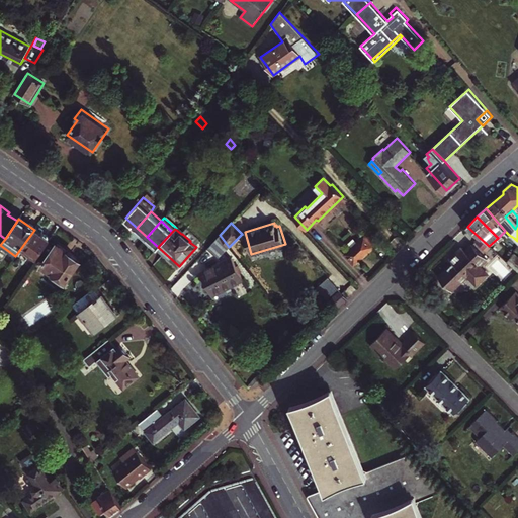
[(34,230),(15,256),(24,262),(29,255),(35,259),(49,240),(34,230)]
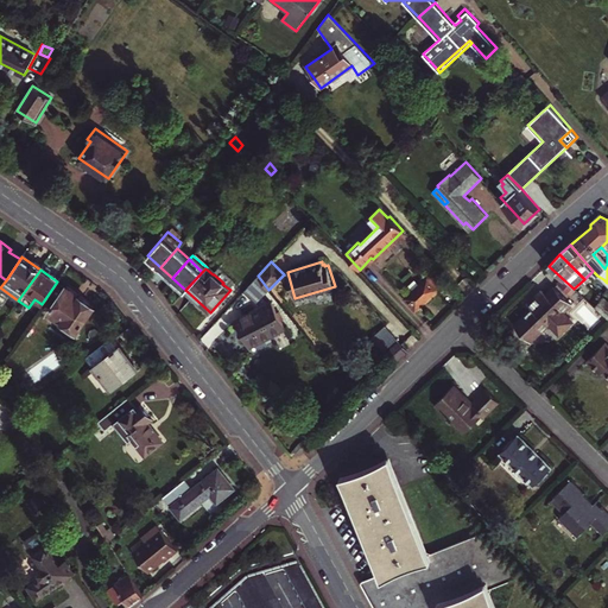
[(268,290),(258,276),(245,290),(257,302),(268,290)]
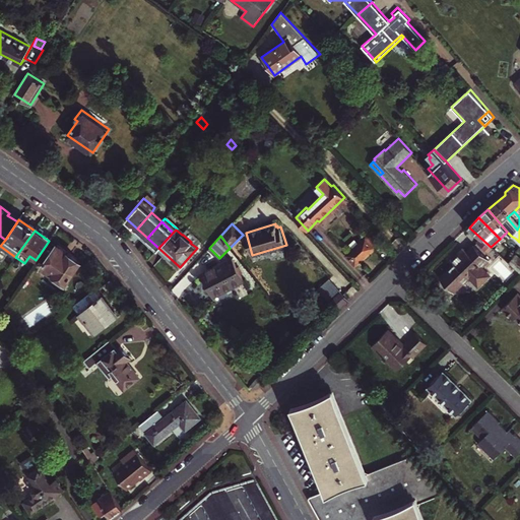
[(373,240),(354,258),(365,268),(383,250),(373,240)]
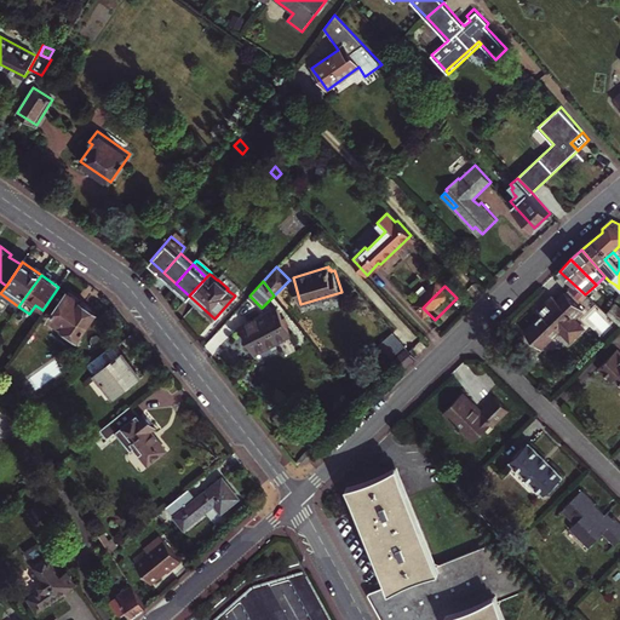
[(95,313),(68,293),(46,322),(63,334),(62,336),(62,338),(69,343),(72,344),(73,342),(74,342),(95,313)]
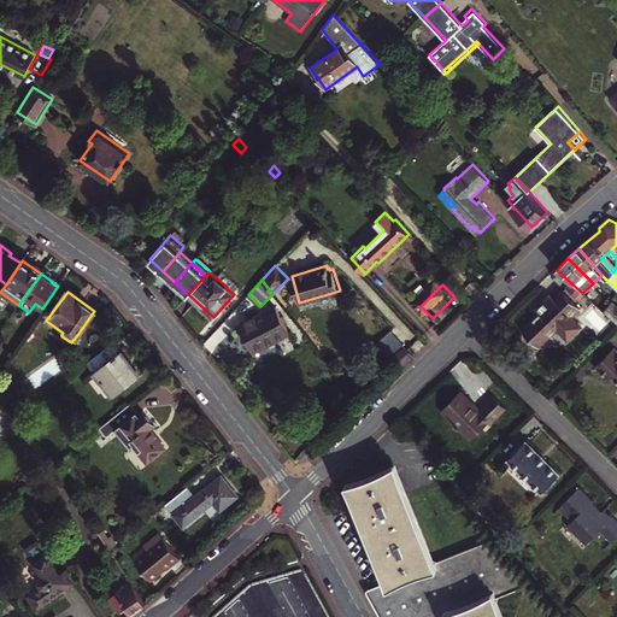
[(536,309),(540,313),(523,330),(539,346),(557,329),(569,341),(582,328),(573,318),(581,310),(562,292),(553,300),(550,295),(536,309)]
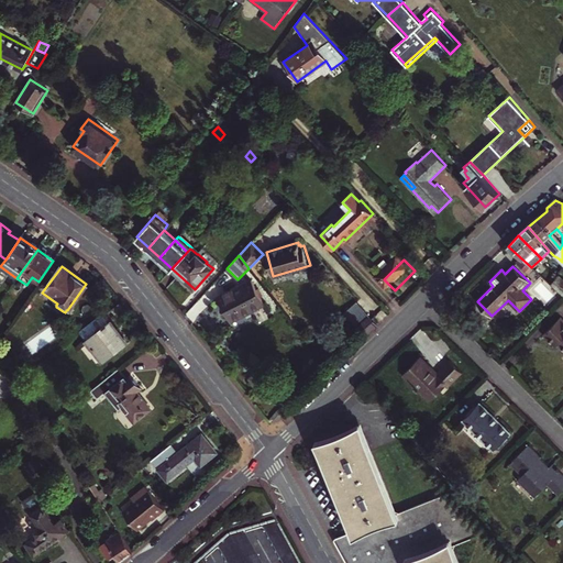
[(562,279),(560,276),(551,285),(562,295),(562,279)]
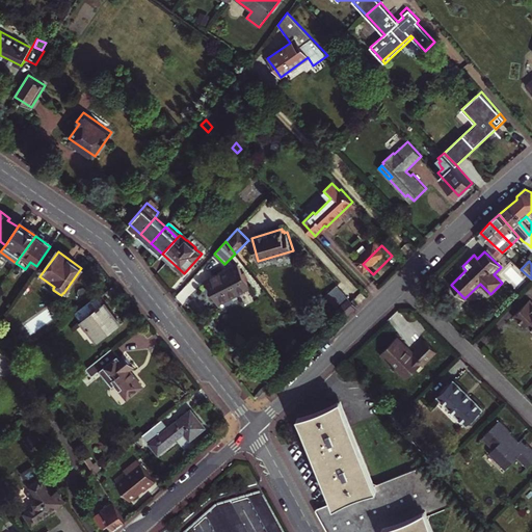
[(207,280),(218,303),(250,287),(238,264),(207,280)]
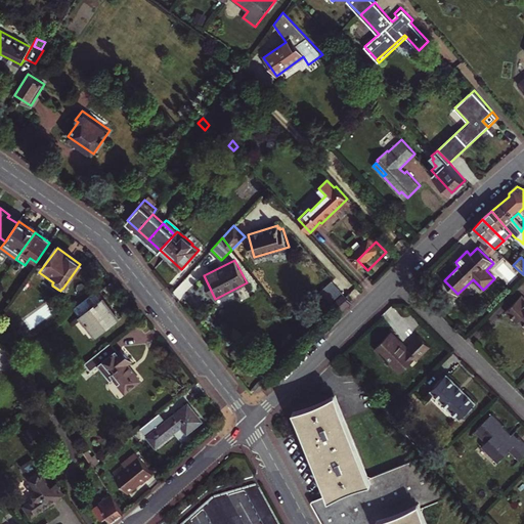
[(341,313),(352,302),(332,281),(320,293),(334,305),(331,308),(335,313),(338,310),(341,313)]
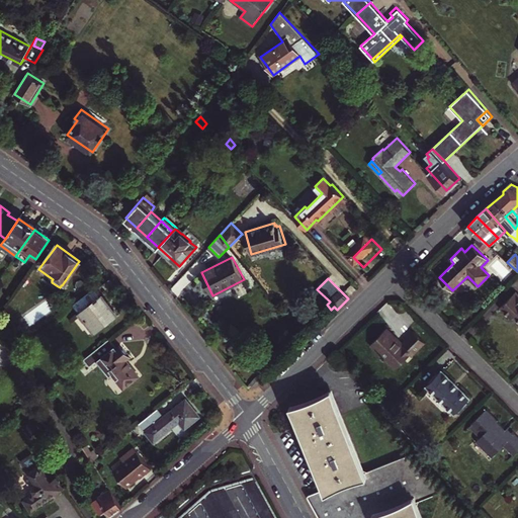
[(102,295),(96,288),(74,307),(80,314),(78,316),(84,323),(87,321),(97,333),(118,315),(102,295)]
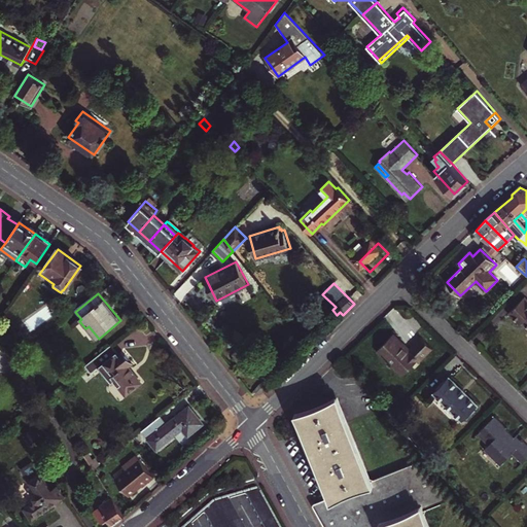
[(526,299),(508,316),(519,327),(523,324),(526,328),(526,299)]
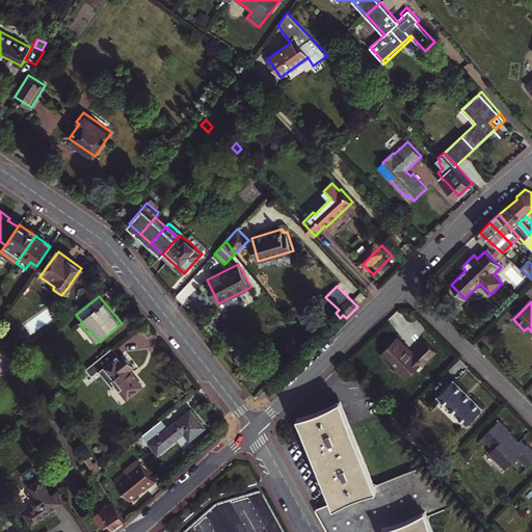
[(381,354),(406,379),(422,365),(424,367),(437,353),(425,341),(413,353),(397,338),(381,354)]
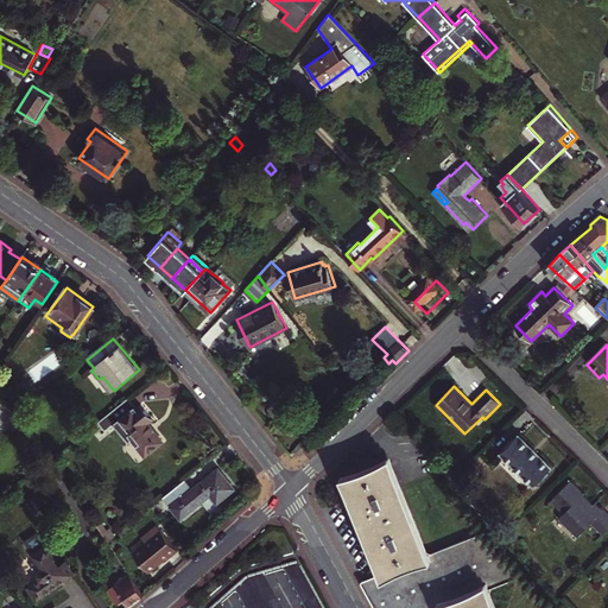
[(146,456),(163,442),(147,423),(152,419),(144,409),(139,413),(130,400),(107,419),(100,424),(107,434),(115,426),(130,444),(133,441),(146,456)]
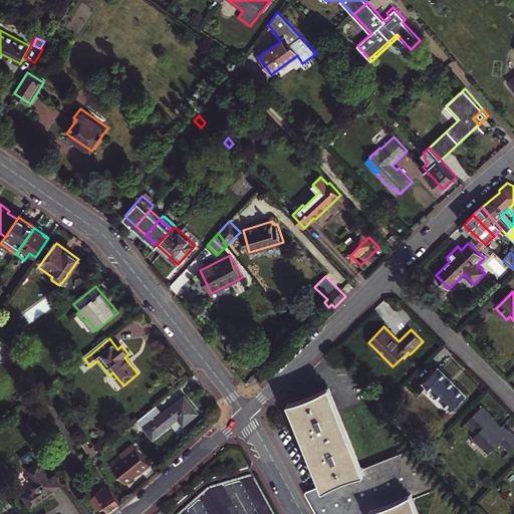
[(337,365),(343,359),(333,348),(330,351),(327,354),(337,365)]
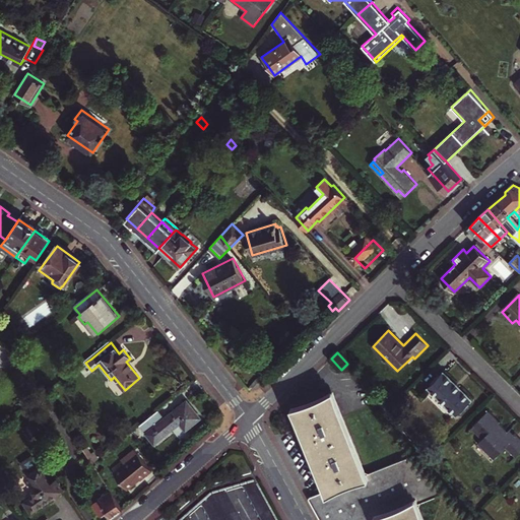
[(471,399),(444,373),(429,388),(456,415),(471,399)]
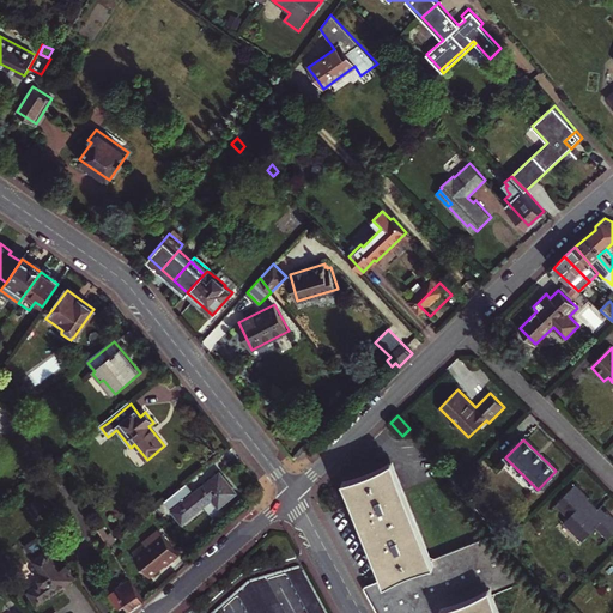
[(304,444),(291,455),(295,460),(303,457),(310,450),(304,444)]
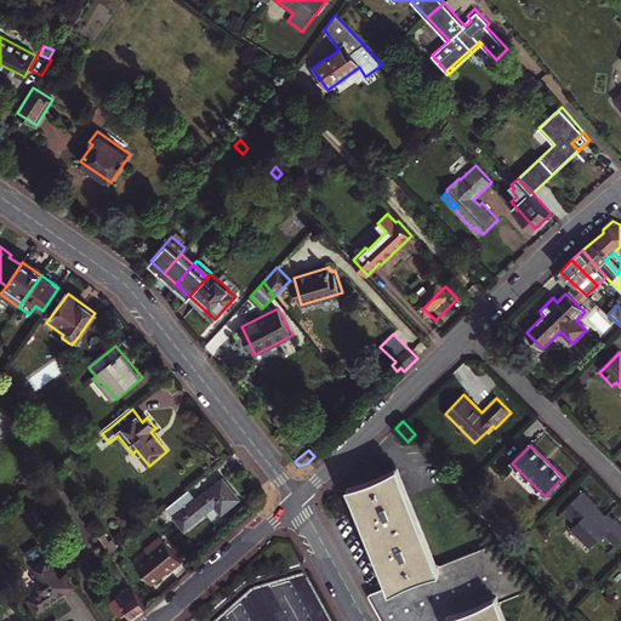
[(380,613),(383,620),(449,620),(453,620),(501,620),(497,611),(495,603),(529,590),(490,546),(433,569),(409,510),(393,473),(354,489),(377,545),(380,551),(377,552),(392,586),(369,594),(380,613)]
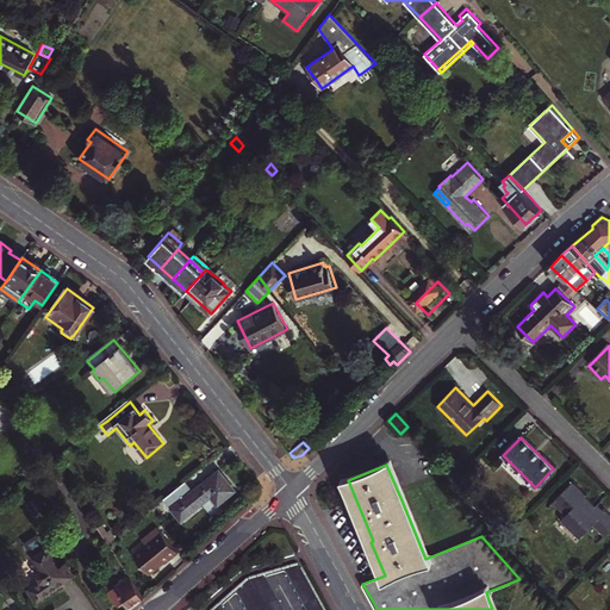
[(217,505),(234,492),(218,472),(193,492),(186,483),(165,499),(181,521),(211,497),(217,505)]
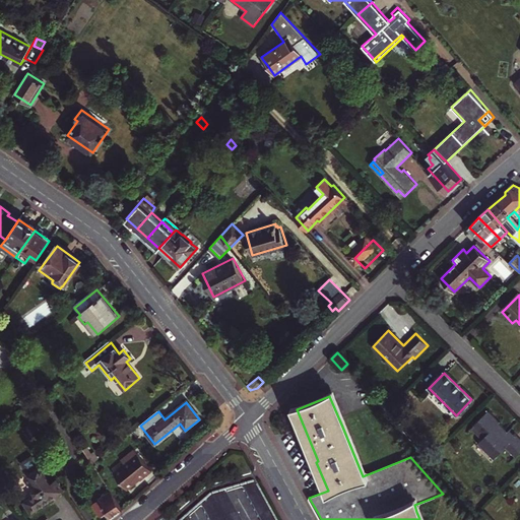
[(519,453),(519,439),(510,430),(507,433),(499,425),(501,423),(489,411),(472,428),(482,439),(478,443),(495,459),(506,447),(516,457),(519,453)]
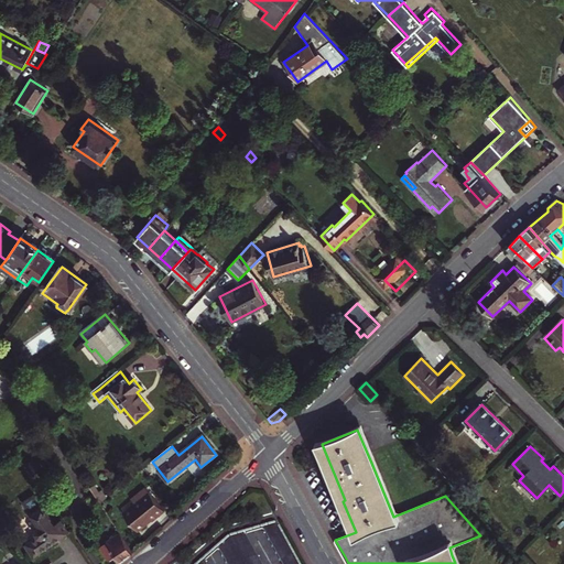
[(99,502),(106,498),(100,490),(98,492),(94,486),(90,488),(99,502)]
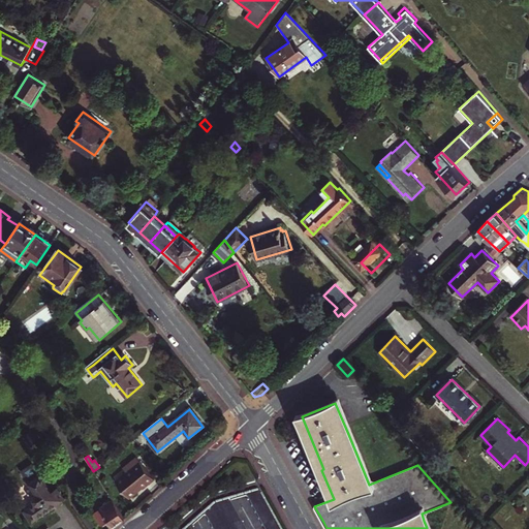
[(142,487),(153,477),(136,456),(123,466),(126,470),(115,478),(127,495),(141,486),(142,487)]
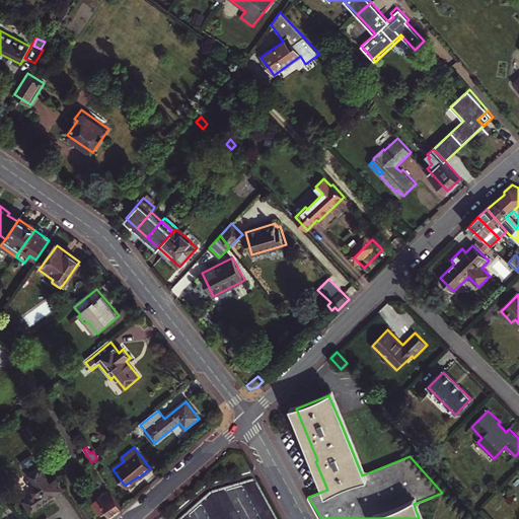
[(30,512),(63,490),(56,478),(50,483),(31,456),(21,462),(35,484),(32,486),(32,490),(34,493),(23,501),(30,512)]
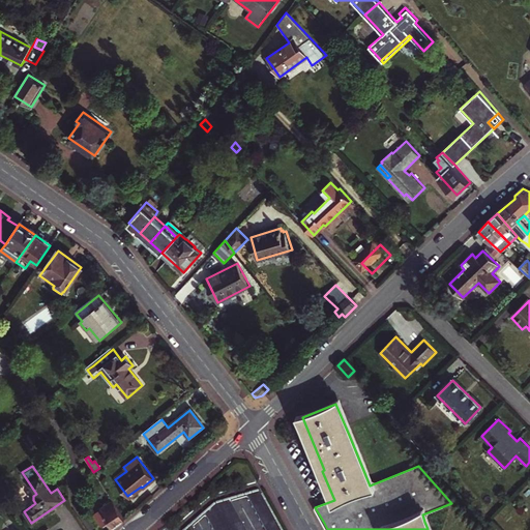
[(256,514),(259,521),(263,529),(281,529),(278,526),(275,520),(271,513),(268,507),(265,501),(264,500),(259,492),(244,496),(252,508),(256,514)]
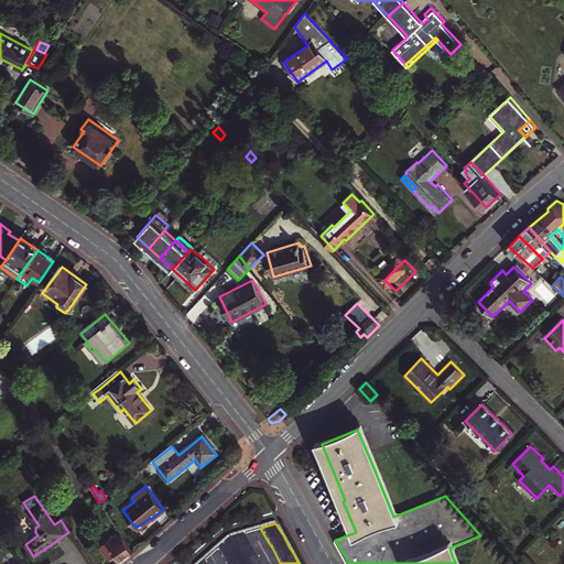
[(123,539),(118,531),(96,545),(107,562),(115,556),(119,562),(125,559),(132,552),(123,539)]
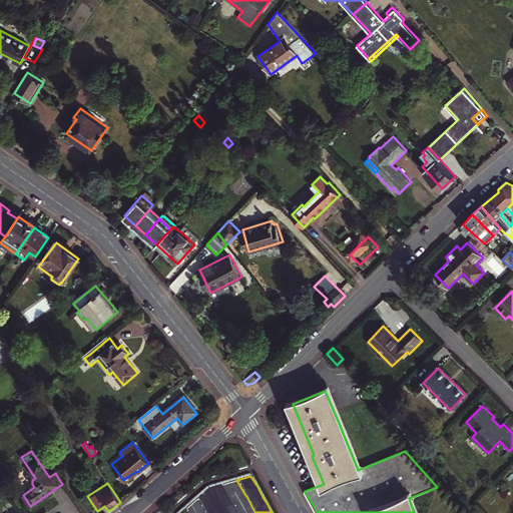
[(236,512),(235,511),(232,505),(228,499),(225,492),(220,484),(206,488),(195,498),(200,506),(203,512),(236,512)]
